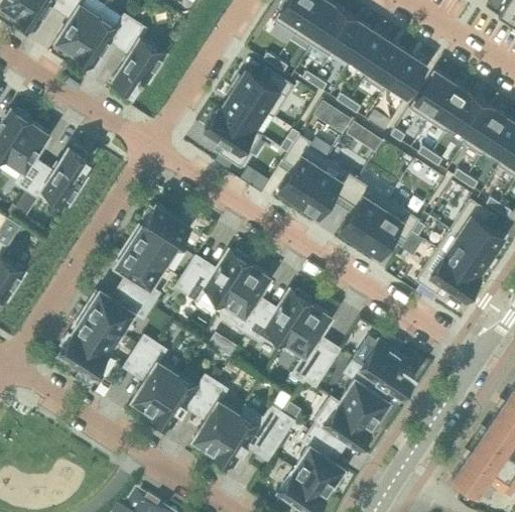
[(1,0),(0,3),(0,4),(18,16),(28,0),(1,0)]
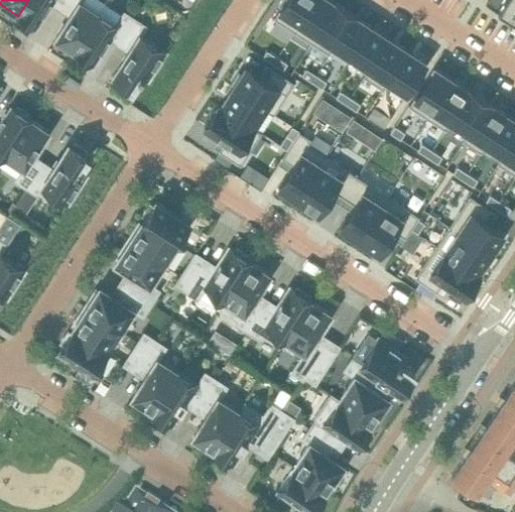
[(52,5),(62,11),(69,0),(28,0),(18,16),(20,17),(18,20),(31,28),(32,26),(37,28),(52,5)]
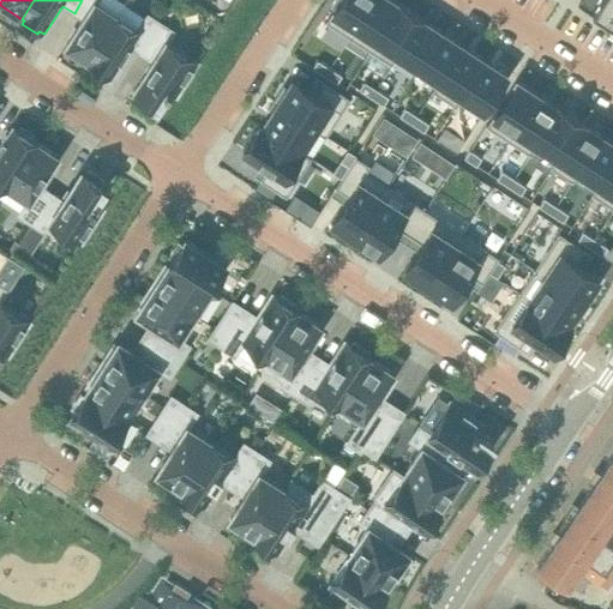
[(68,49),(90,64),(121,17),(100,2),(101,0),(82,0),(74,13),(86,22),(68,49)]
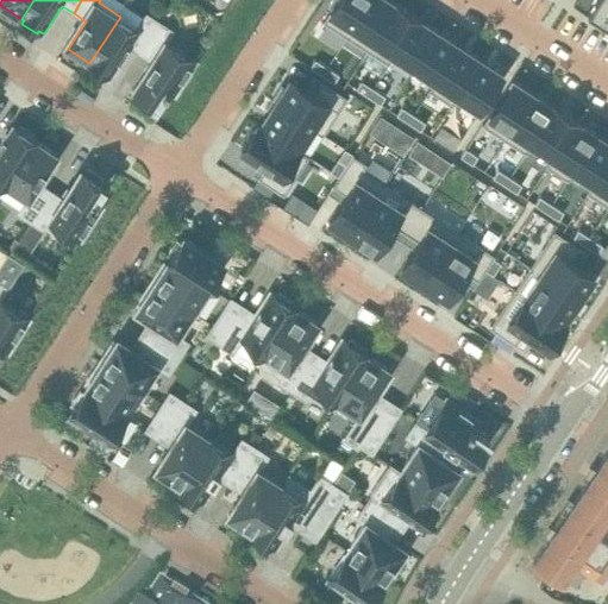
[(333,12),(325,26),(348,41),(373,0),(336,0),(330,11),(333,12)]
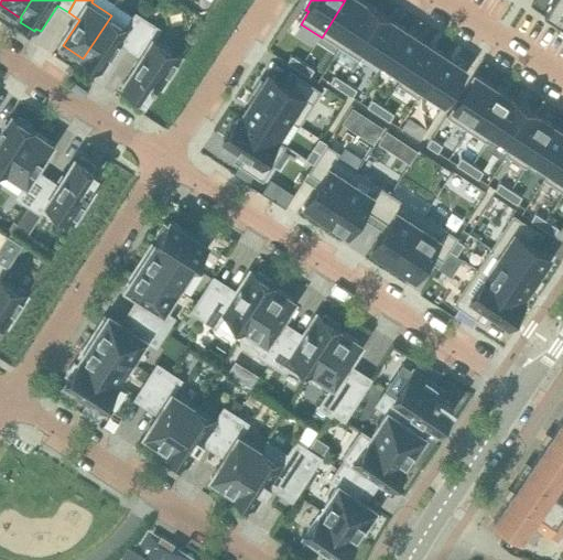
[(356,0),(345,0),(322,38),(340,50),(368,8),(356,0)]
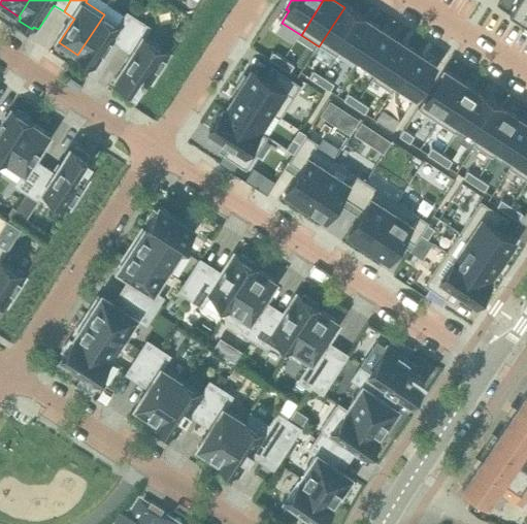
[(526,0),(503,0),(501,5),(526,21),(526,0)]
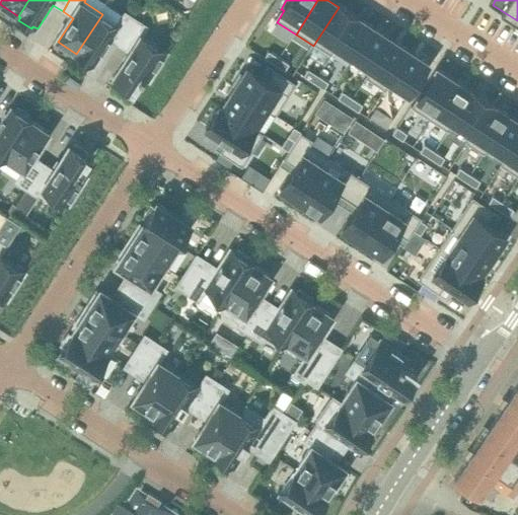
[(339,7),(313,46),(334,60),(339,51),(337,50),(357,18),(340,6),(339,7)]
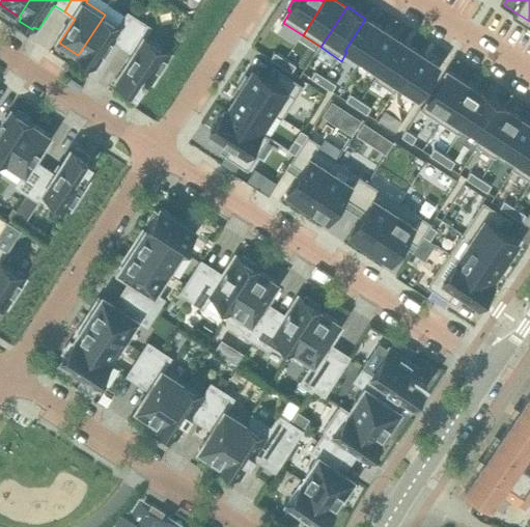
[(113,44),(123,50),(142,21),(130,14),(122,26),(105,15),(78,55),(80,56),(78,59),(91,67),(93,64),(98,67),(113,44)]
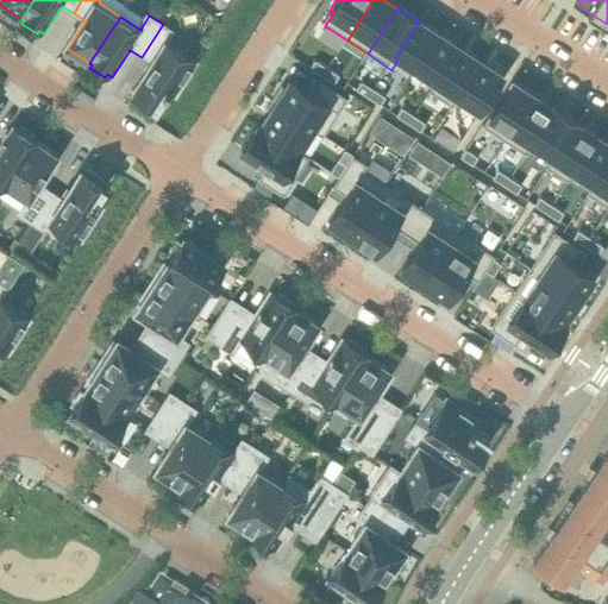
[(419,21),(395,58),(397,60),(415,71),(439,36),(421,24),(421,23),(419,21)]
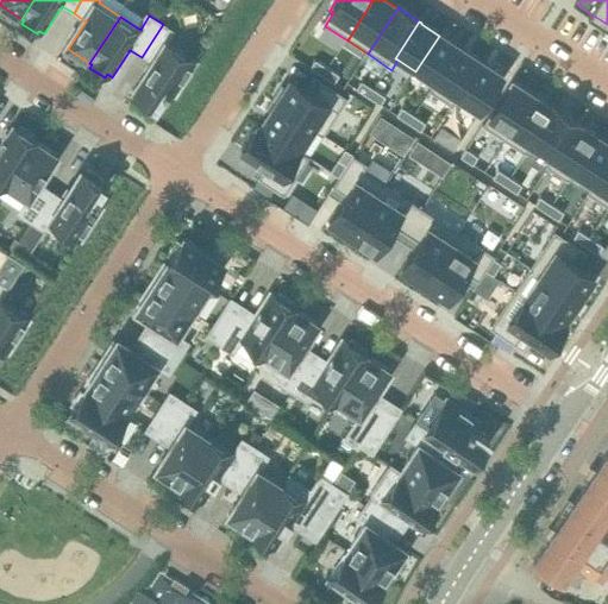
[(163,24),(142,57),(154,65),(136,93),(139,95),(137,99),(154,109),(155,106),(160,108),(169,93),(176,96),(181,88),(181,89),(196,65),(168,46),(176,33),(163,24)]
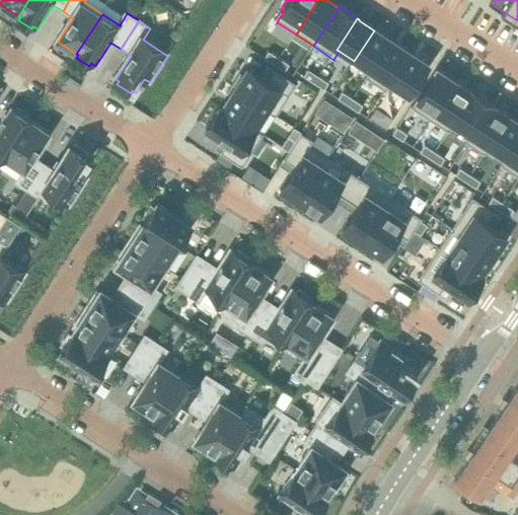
[(355,61),(352,66),(369,76),(391,42),(374,30),(354,61),(355,61)]
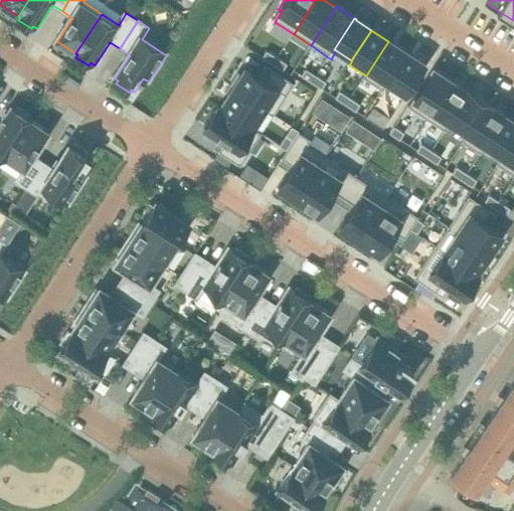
[(366,75),(363,79),(383,93),(386,90),(384,88),(406,52),(388,41),(366,75)]
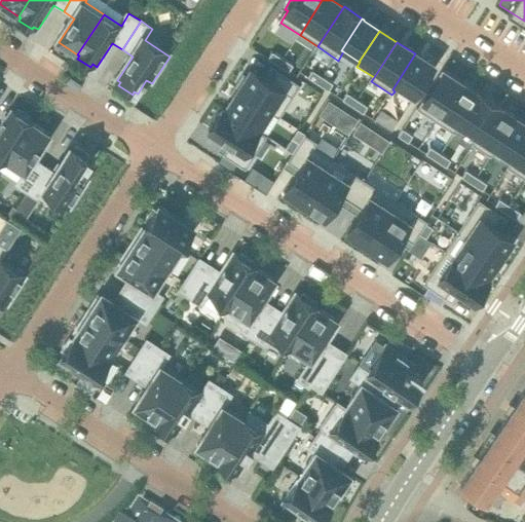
[(415,53),(392,89),(395,91),(413,103),(436,67),(415,53)]
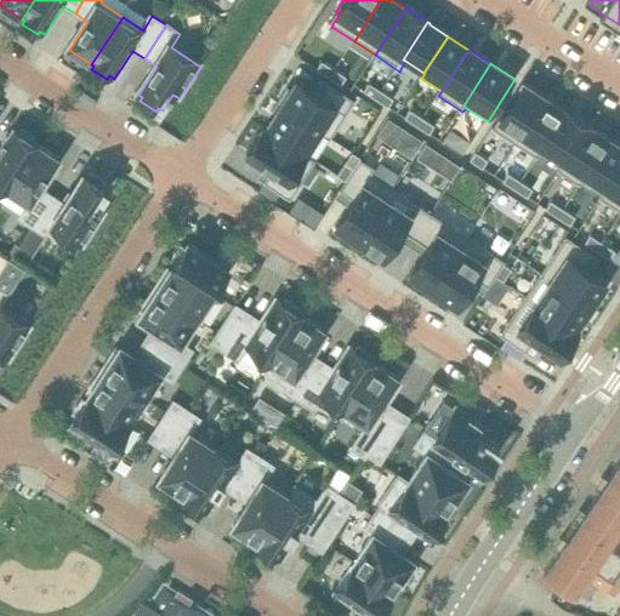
[(323,66),(318,73),(330,81),(335,73),(323,66)]
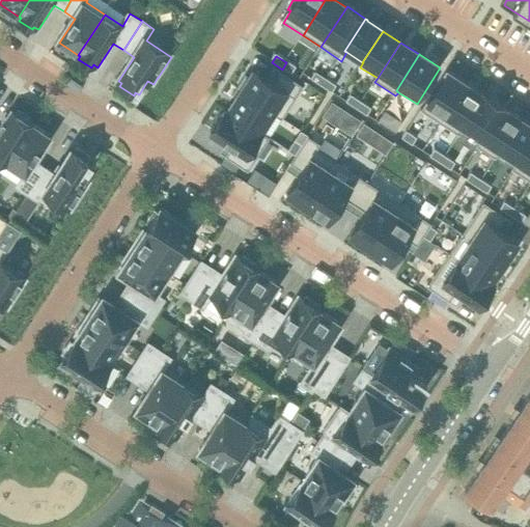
[(286,62),(282,70),(293,77),(297,70),(286,62)]
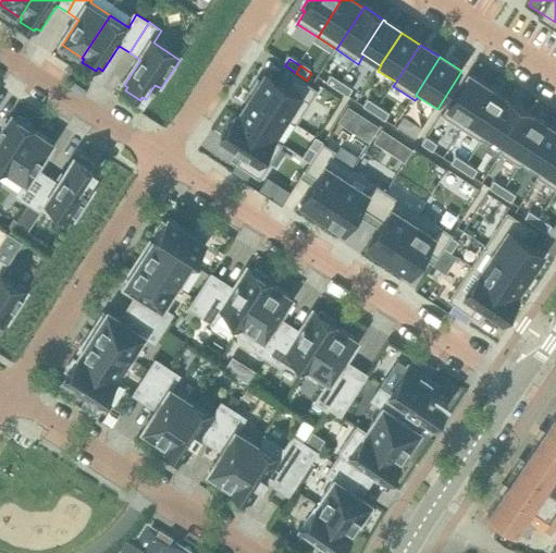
[(260,83),(250,97),(286,121),(296,127),(319,93),(295,78),(288,89),(281,85),(267,75),(261,84),(260,83)]
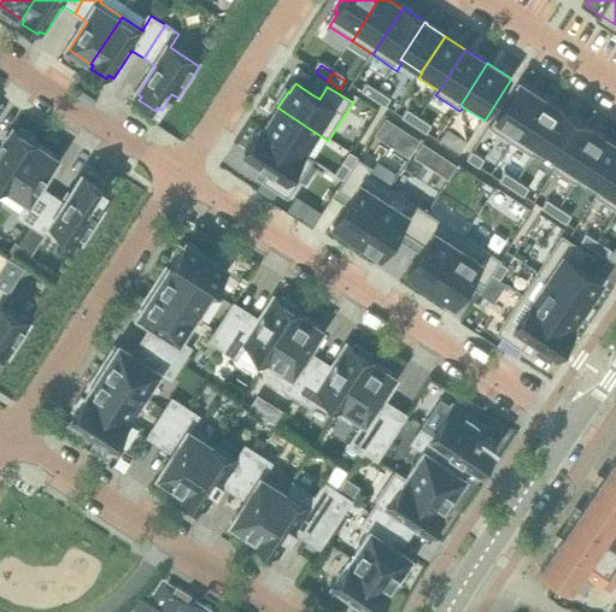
[(521,84),(491,131),(512,146),(544,99),(521,84)]
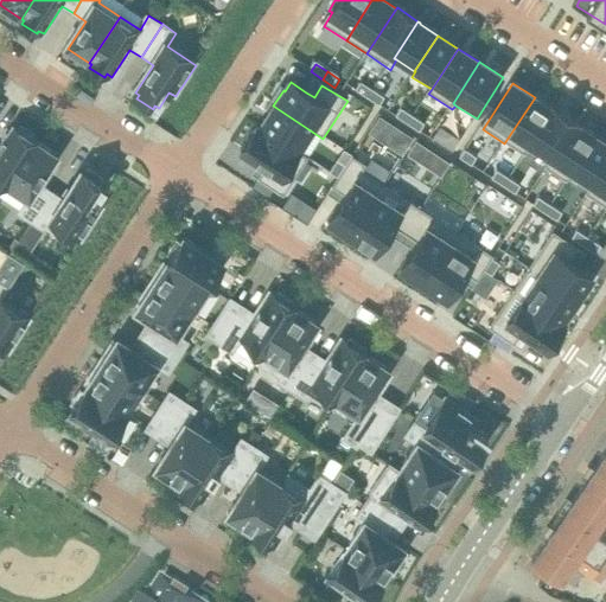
[(362,84),(357,93),(369,101),(374,93),(362,84)]
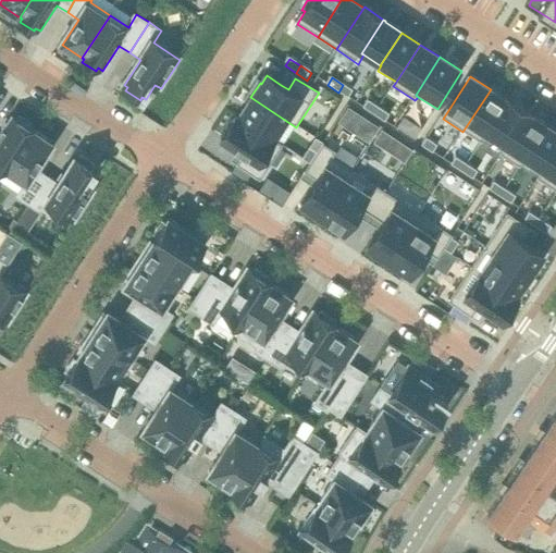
[(343,85),(338,93),(349,100),(354,93),(343,85)]
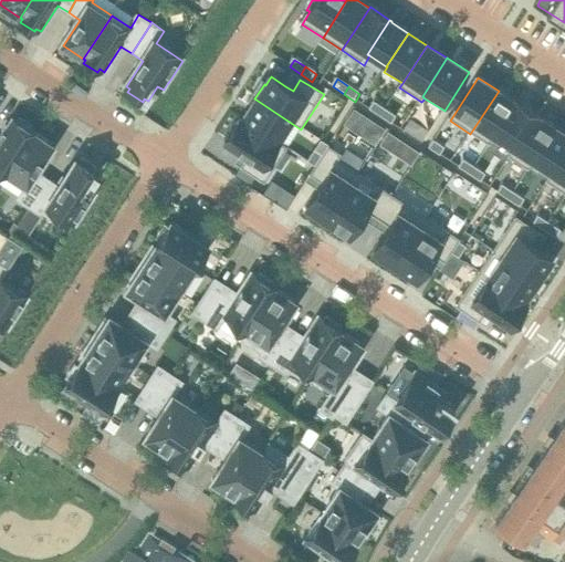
[(499,91),(470,134),(491,147),(497,138),(495,137),(518,104),(516,103),(499,91)]
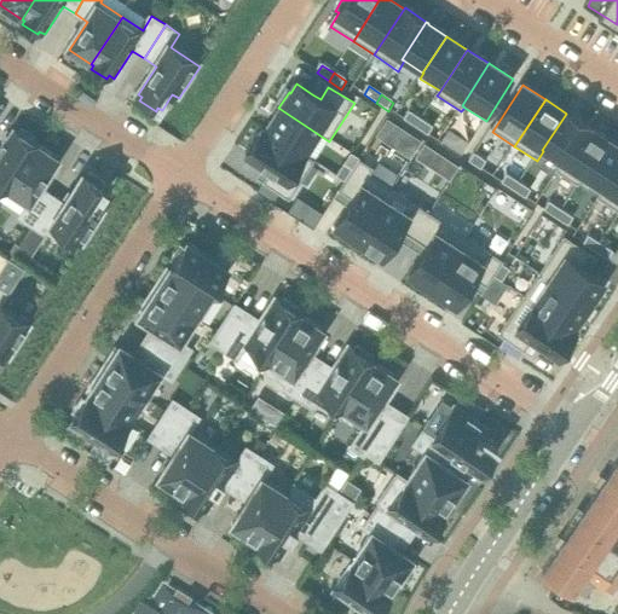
[(266,131),(265,132),(304,157),(318,134),(278,108),(270,120),(272,121),(266,131)]
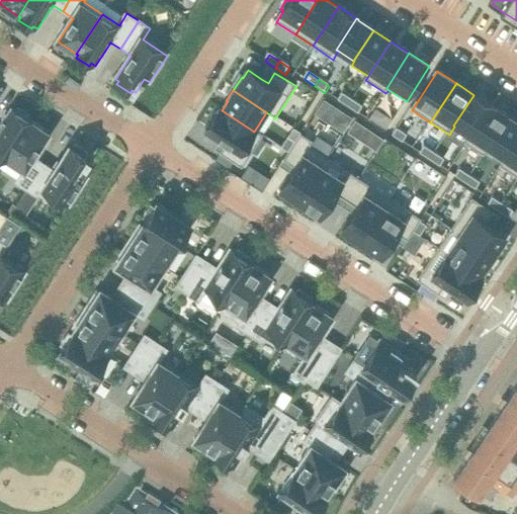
[(474,95),(453,125),(454,126),(470,138),(471,138),(492,106),(472,93),(472,94),(474,95)]
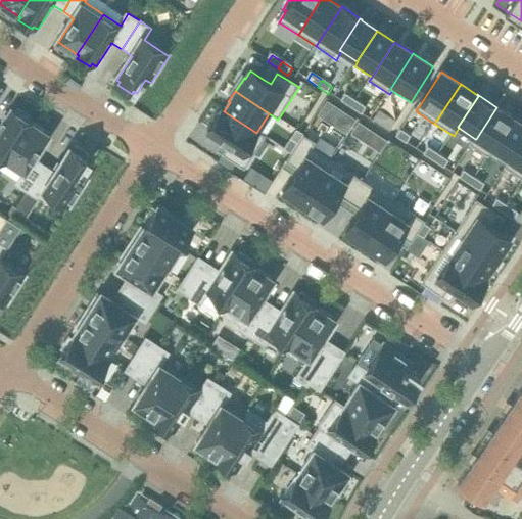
[(346,96),(341,102),(351,109),(357,102),(346,96)]
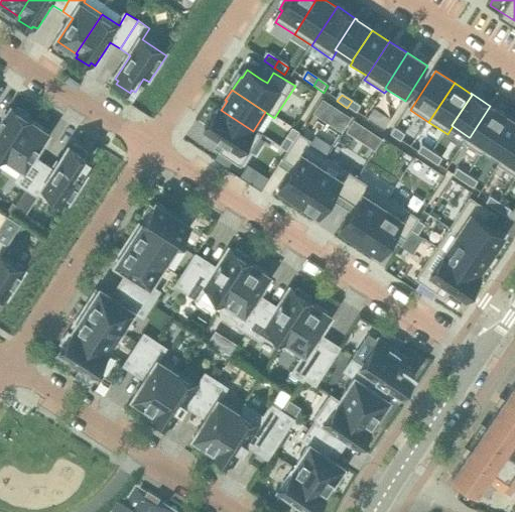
[(352,101),(347,108),(358,115),(362,108),(352,101)]
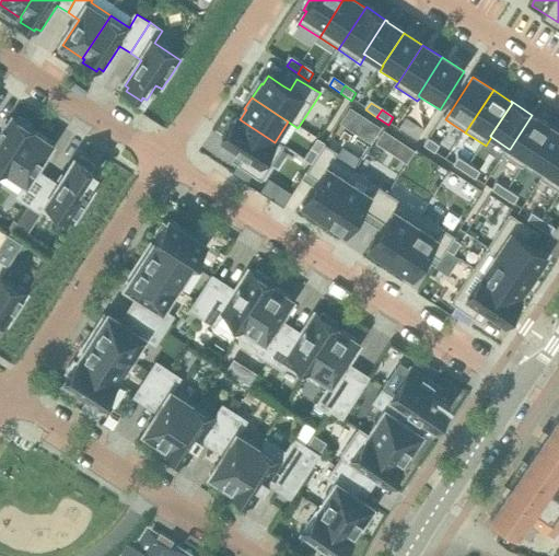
[(509,149),(503,158),(524,171),(530,162),(528,161),(550,127),(533,116),(533,115),(532,115),(510,149),(509,149)]
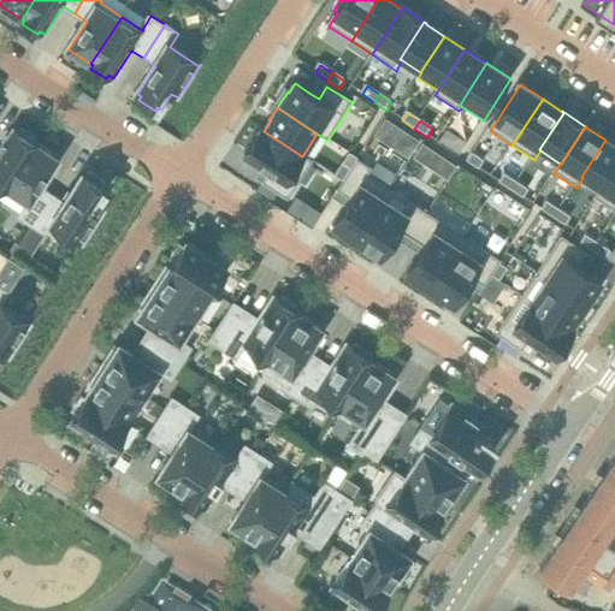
[(262,129),(246,154),(272,172),(265,184),(290,200),(313,164),(305,158),(302,156),(264,131),(265,130),(262,129)]
